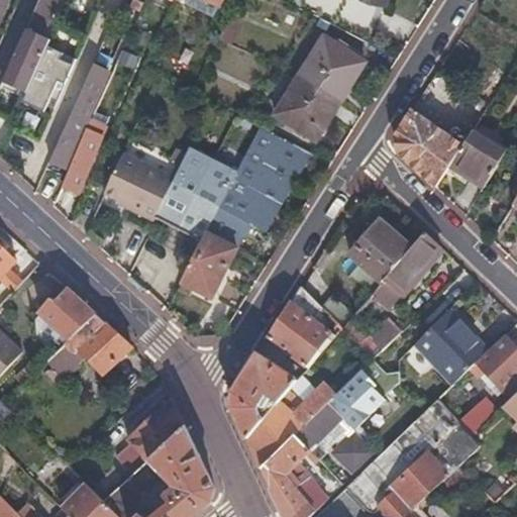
[(38,0),(13,59),(27,65),(28,66),(38,43),(43,32),(58,0),(38,0)]
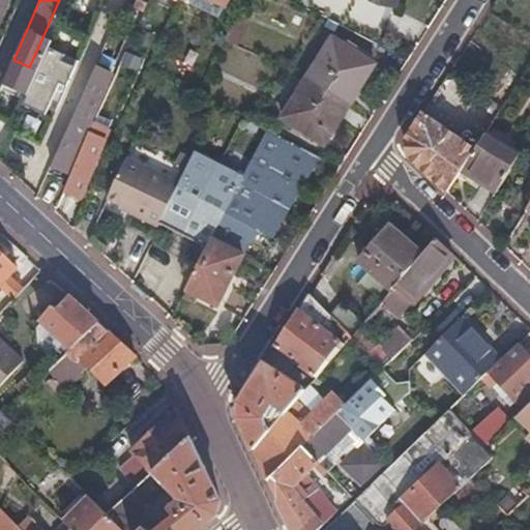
[(221,5),(210,0),(194,0),(192,5),(215,17),(221,5)]
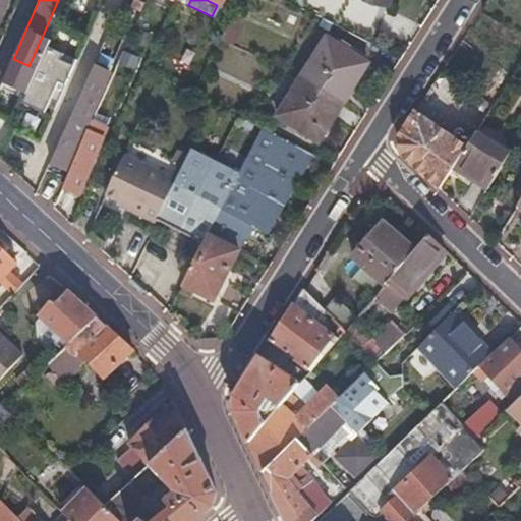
[(133,8),(139,11),(142,4),(136,1),(133,8)]
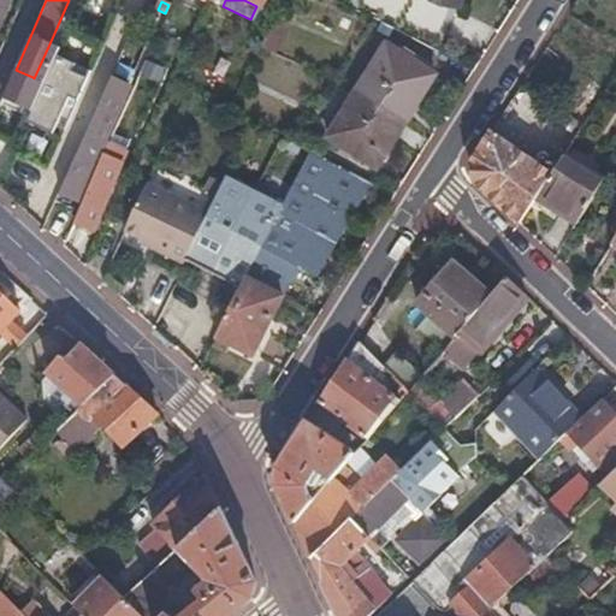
[(148,41),(153,43),(167,13),(165,13),(158,10),(153,7),(147,21),(157,25),(148,41)]
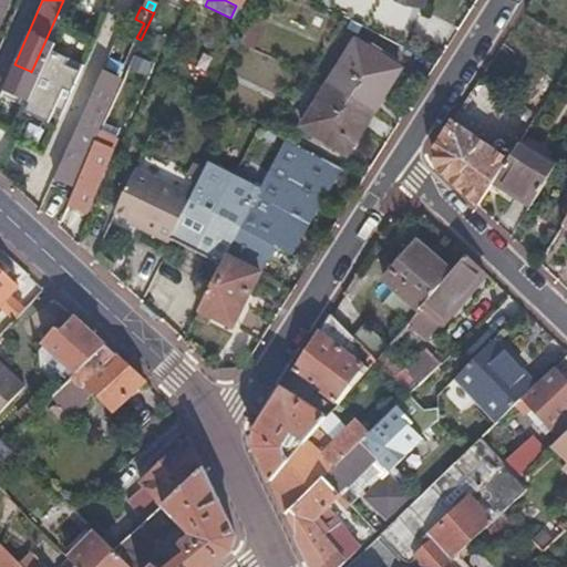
[(251,16),(239,41),(254,48),(265,22),(251,16)]
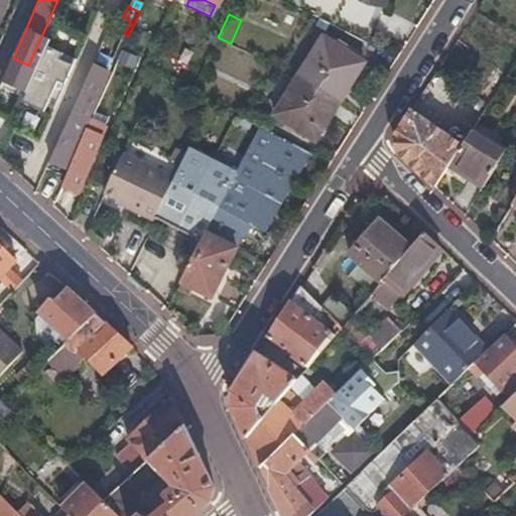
[(118,44),(124,47),(128,36),(124,34),(118,44)]
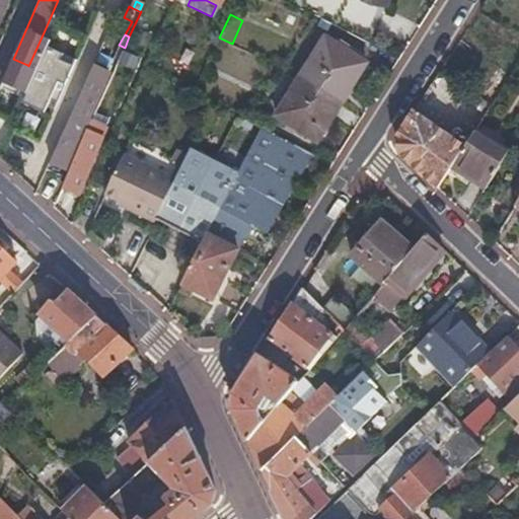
[(300,77),(343,101),(367,63),(347,51),(343,48),(325,38),(300,77)]
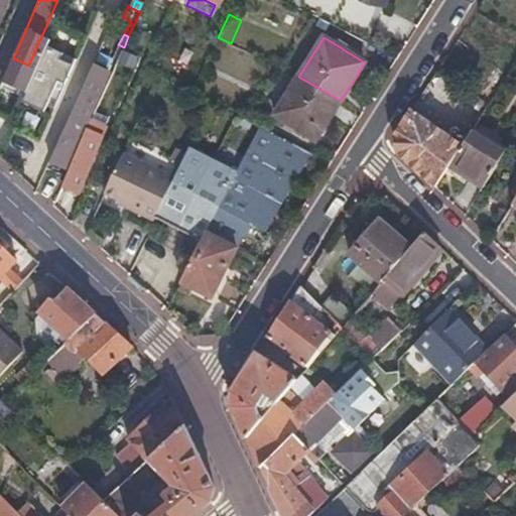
[(341,47),(345,50),(349,45),(344,42),(341,47)]
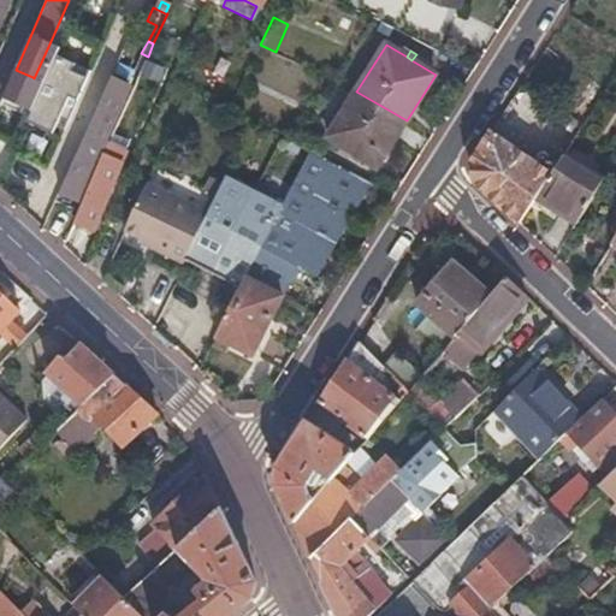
[(161,69),(161,67),(146,60),(138,76),(161,86),(167,71),(161,69)]
